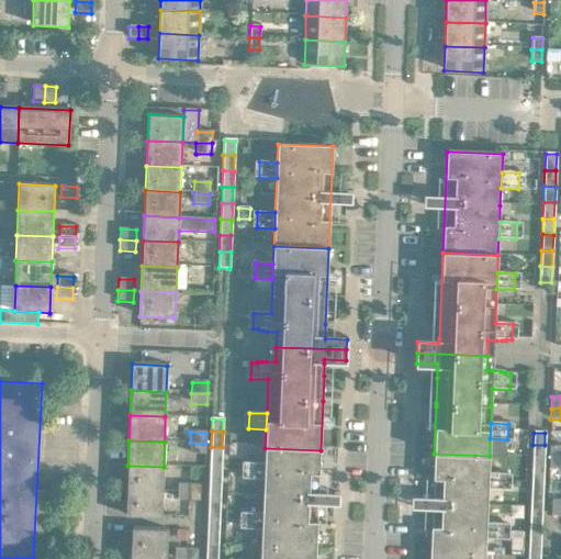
[(205,444),(190,443),(189,454),(205,455),(205,444)]
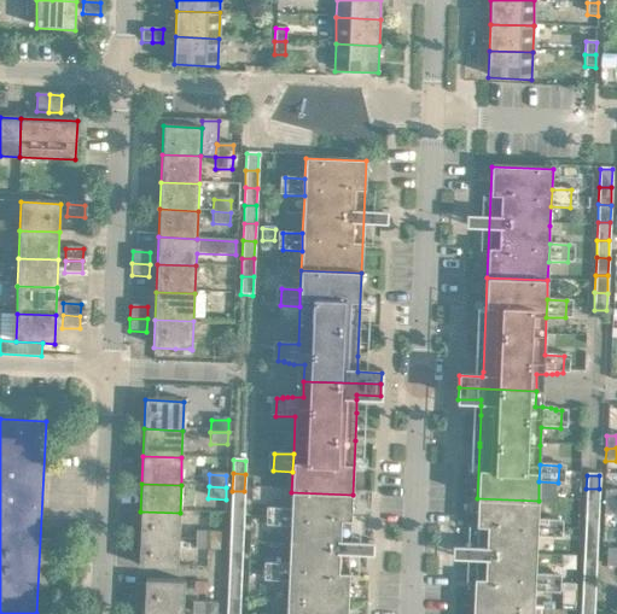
[(586,489),(586,506),(598,507),(599,489),(586,489)]
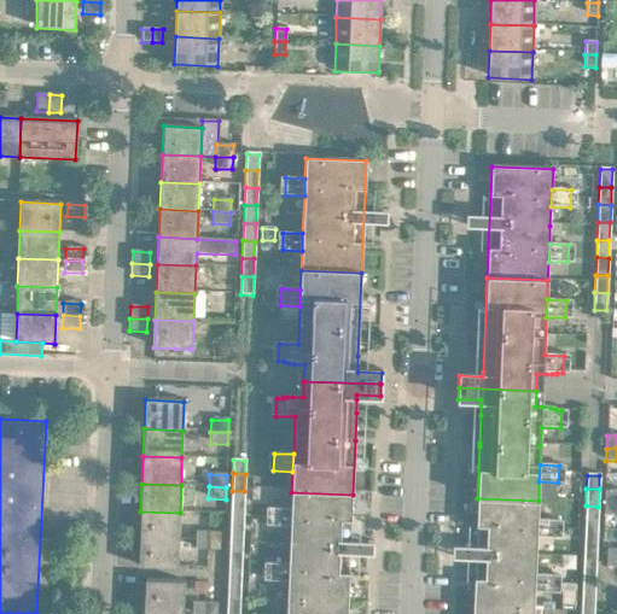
[(232,491),(231,508),(243,509),(244,491),(232,491)]
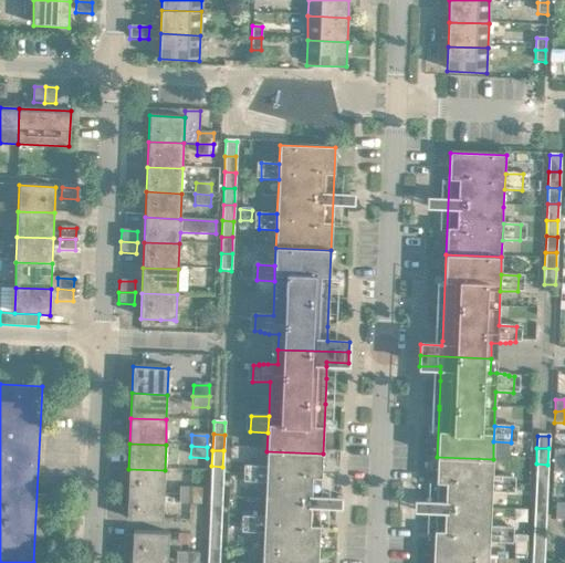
[(564,450),(553,450),(553,461),(564,461),(564,450)]
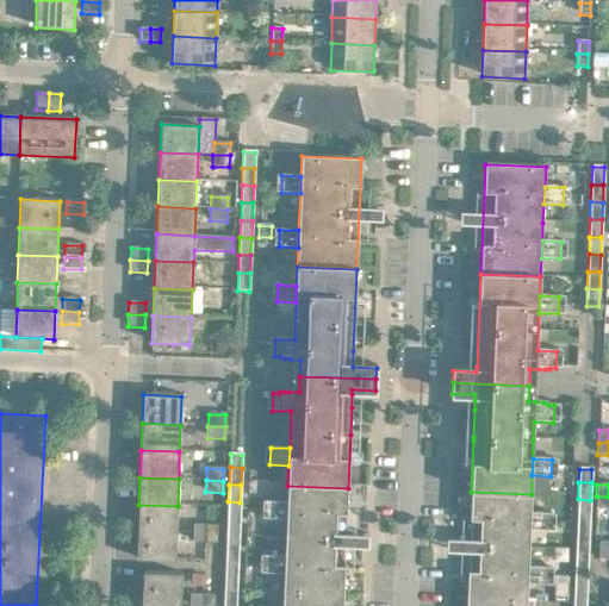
[(284,575),(284,594),(343,597),(348,488),(287,486),(287,504),(286,520),(285,557),(284,575)]
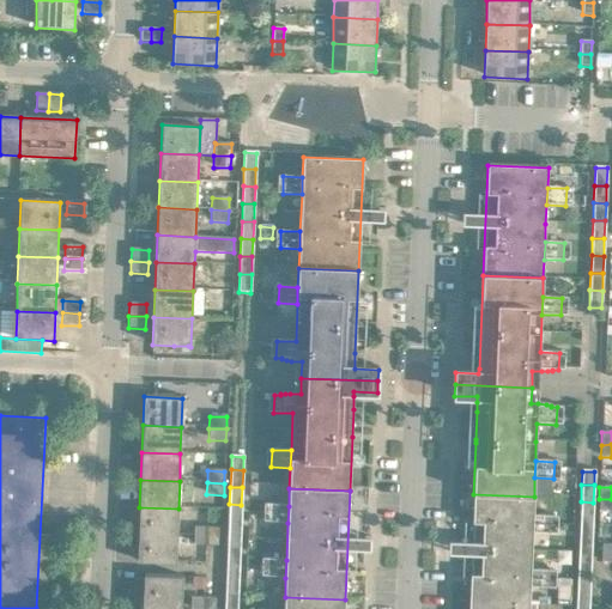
[(473,494),(468,603),(529,607),(529,588),(531,571),(532,534),(533,516),(534,497),(473,494)]
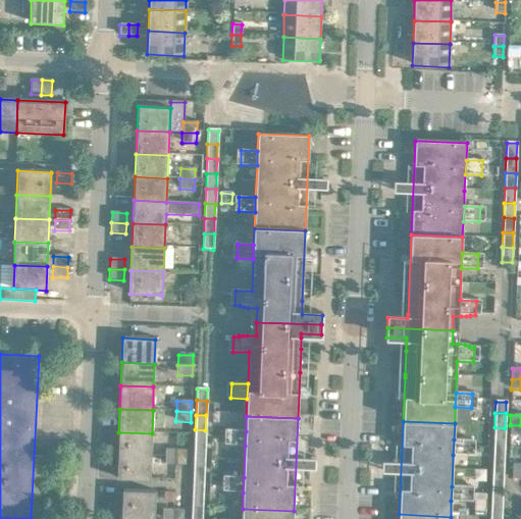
[(520,425),(510,425),(509,435),(520,435),(520,425)]
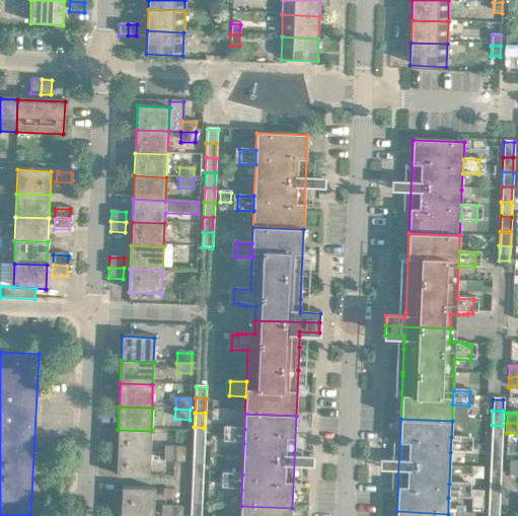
[(492,425),(491,440),(501,440),(502,426),(492,425)]
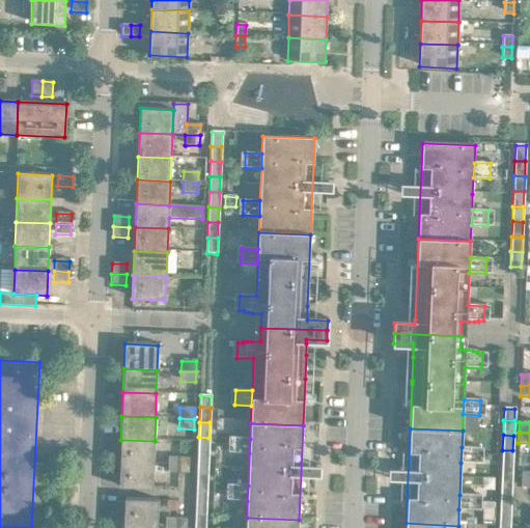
[(198,437),(198,452),(208,453),(208,438),(198,437)]
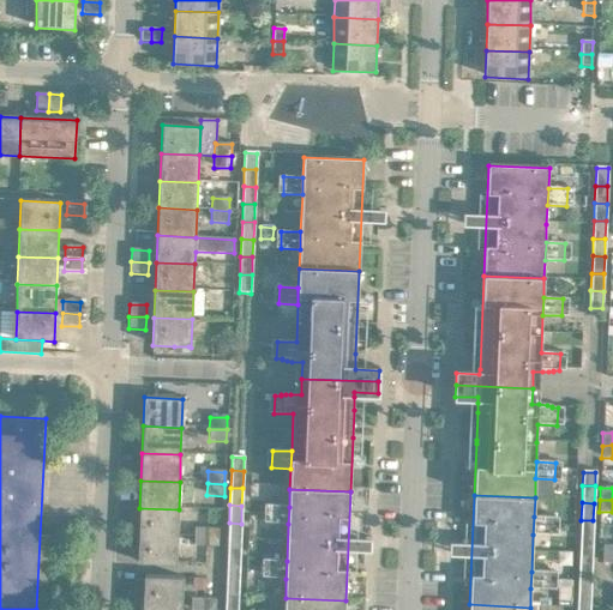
[(269,523),(288,524),(289,507),(270,506),(269,523)]
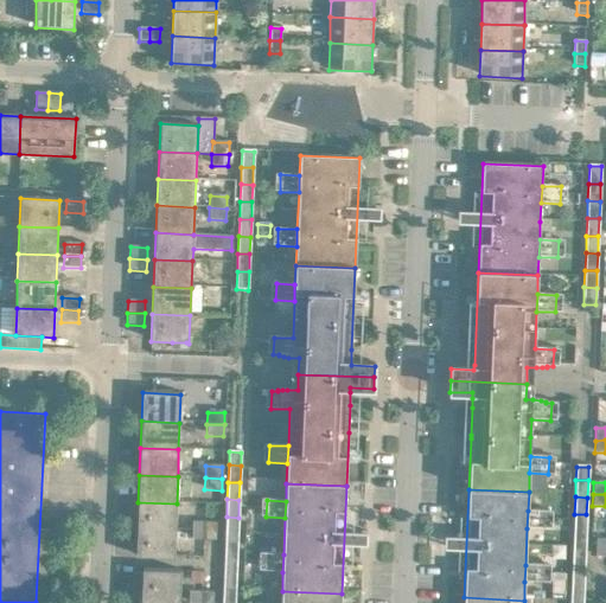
[(138,502),(136,528),(176,531),(177,504),(138,502)]
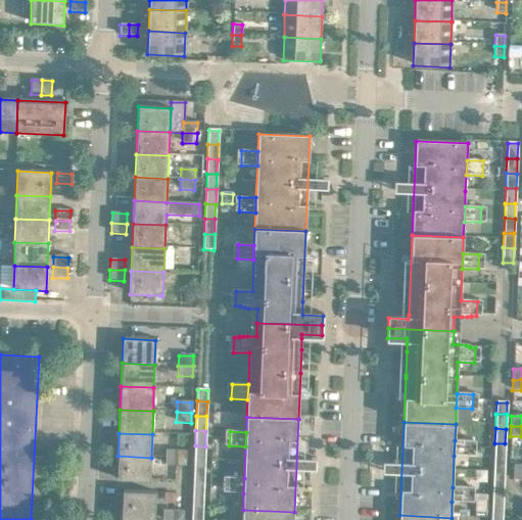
[(471,441),(455,440),(454,456),(470,456),(471,441)]
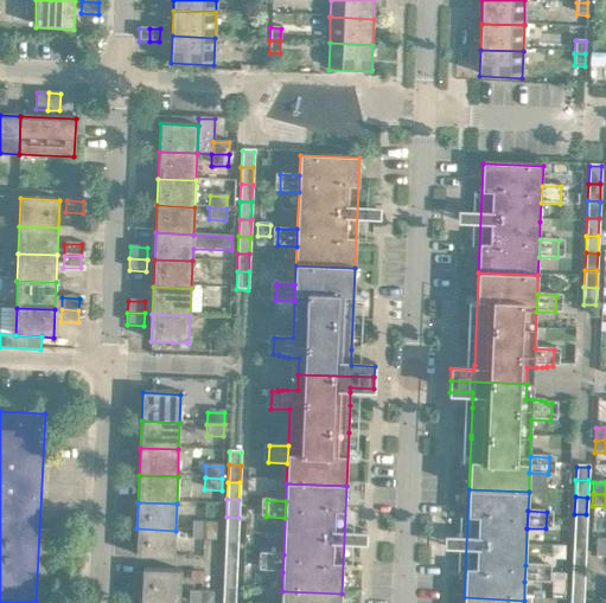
[(574,514),(574,532),(586,532),(586,514),(574,514)]
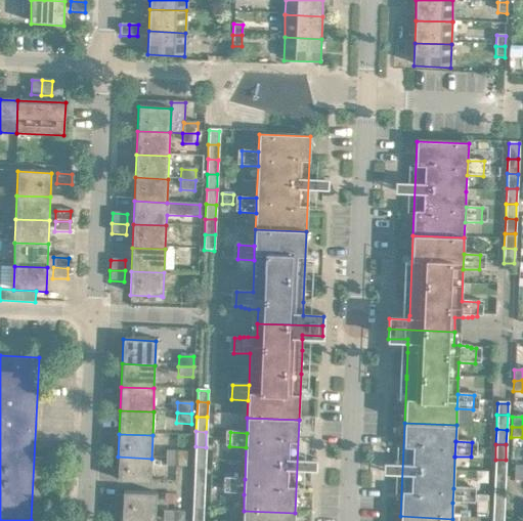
[(195,446),(194,462),(205,462),(206,447),(195,446)]
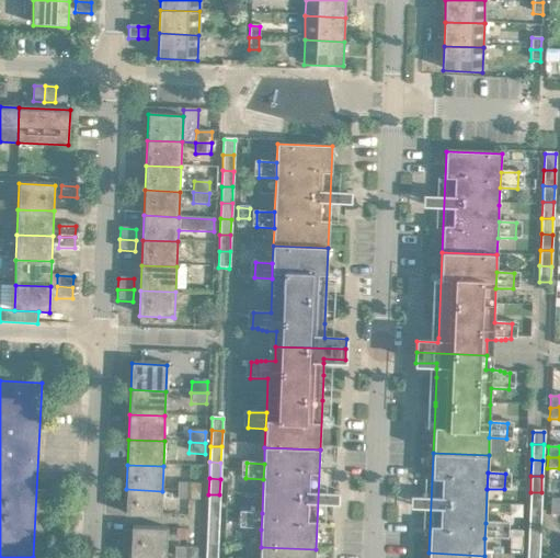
[(176,500),(187,500),(198,500),(200,485),(176,484),(176,500)]
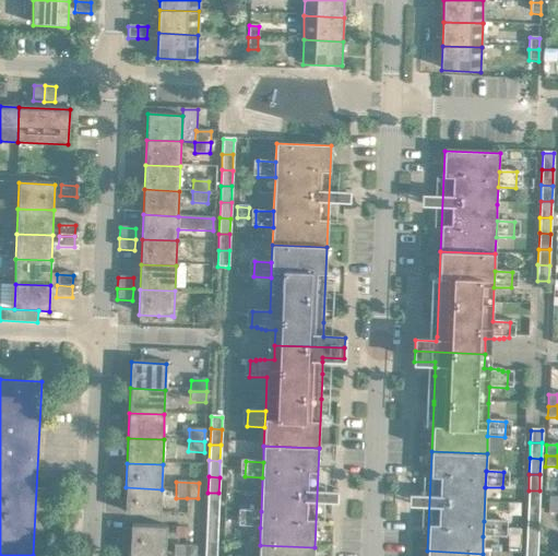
[(162,489),(126,487),(125,513),(161,515),(162,489)]
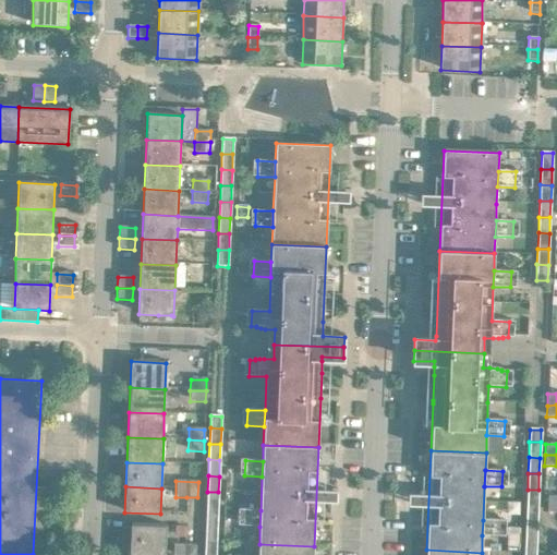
[(528,490),(527,505),(537,506),(539,490),(528,490)]
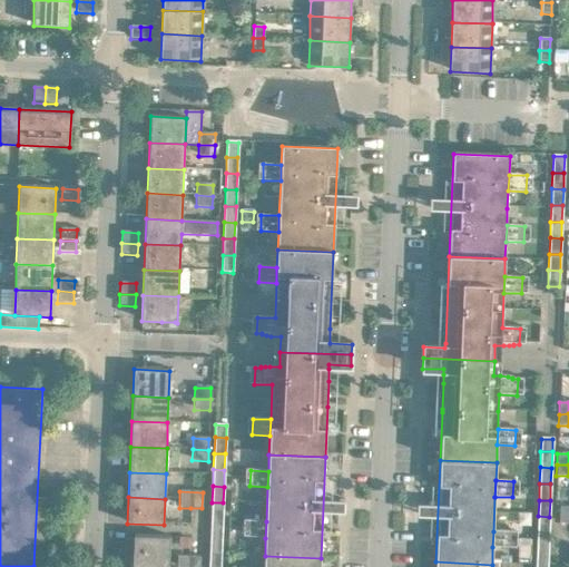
[(212,502),(211,518),(223,519),(223,502),(212,502)]
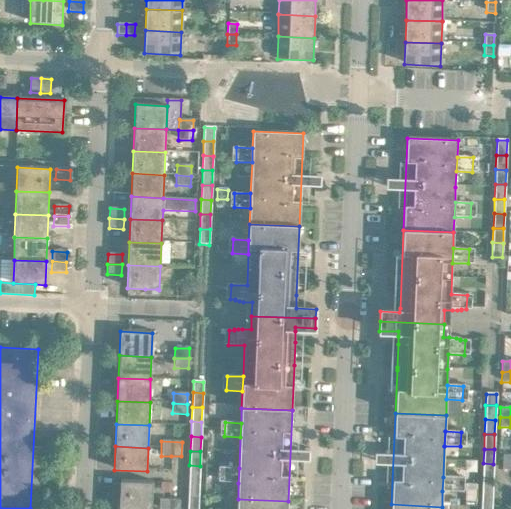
[(501,470),(510,470),(510,456),(502,456),(501,470)]
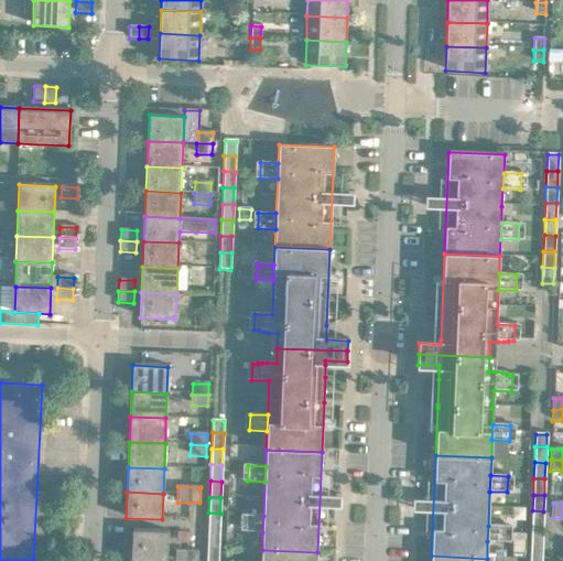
[(532,510),(531,527),(542,527),(543,511),(532,510)]
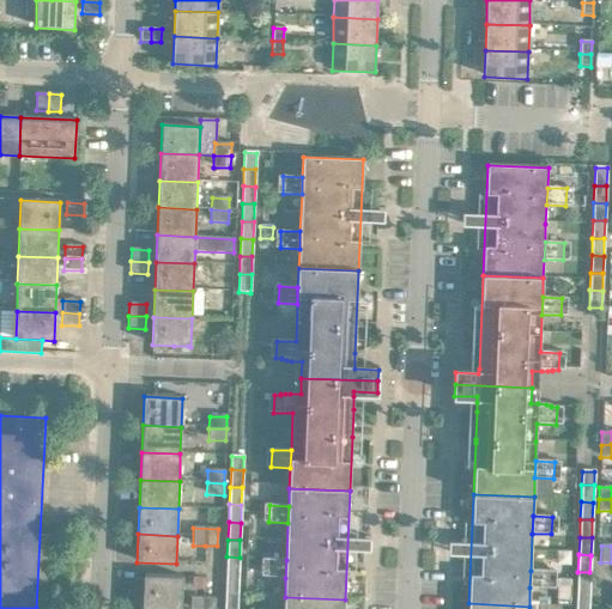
[(226,556),(226,574),(238,574),(240,558),(226,556)]
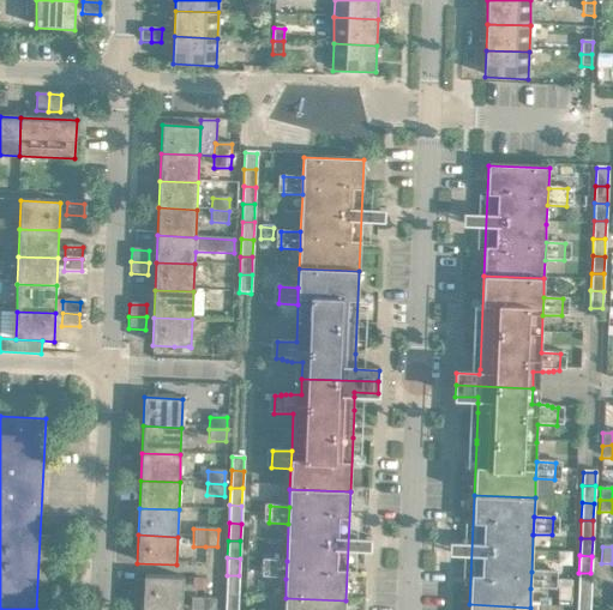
[(266,578),(286,579),(287,561),(268,560),(266,578)]
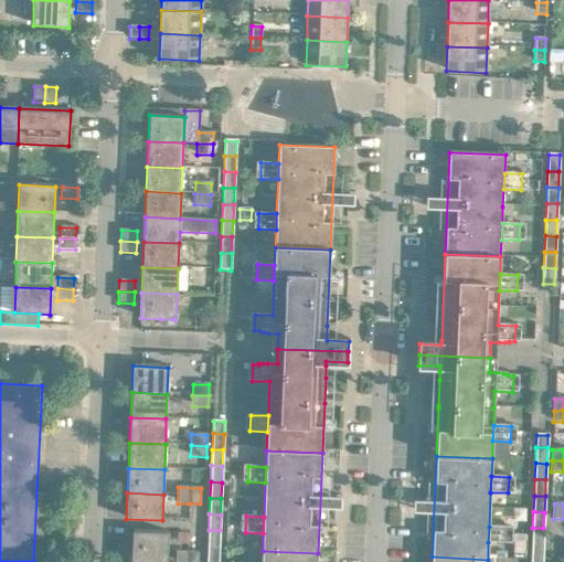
[(489,527),(488,542),(506,543),(507,527),(489,527)]
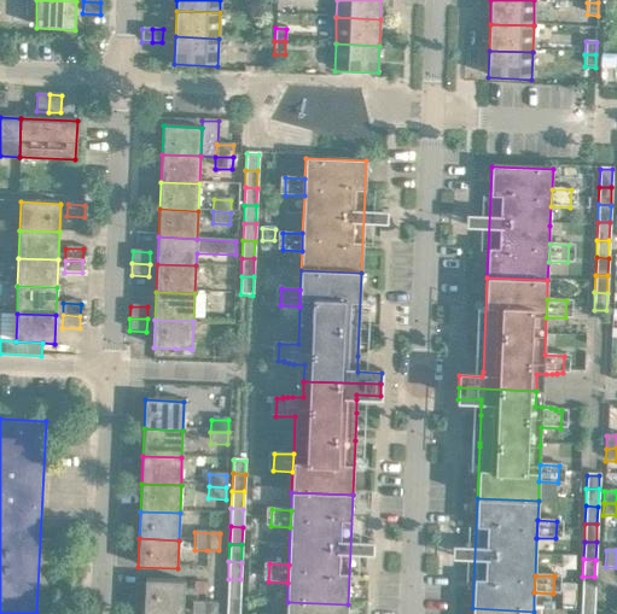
[(582,577),(582,594),(594,595),(594,577),(582,577)]
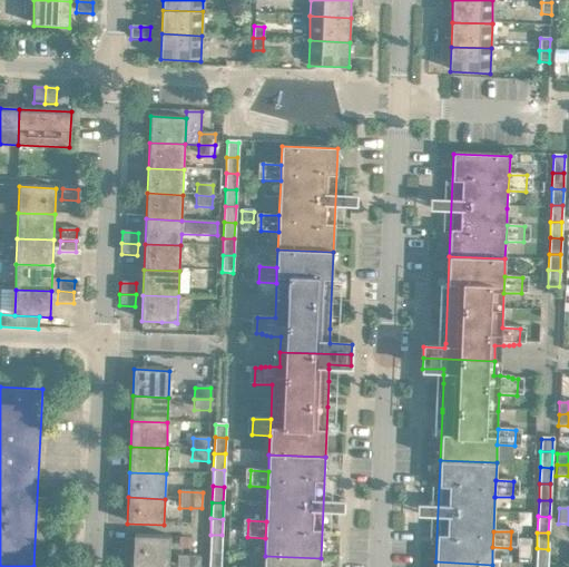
[(211,535),(209,551),(221,551),(222,535),(211,535)]
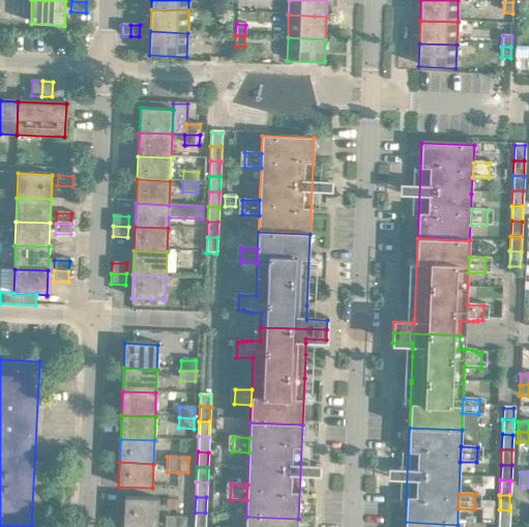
[(124,498),(123,523),(156,524),(157,500),(124,498)]
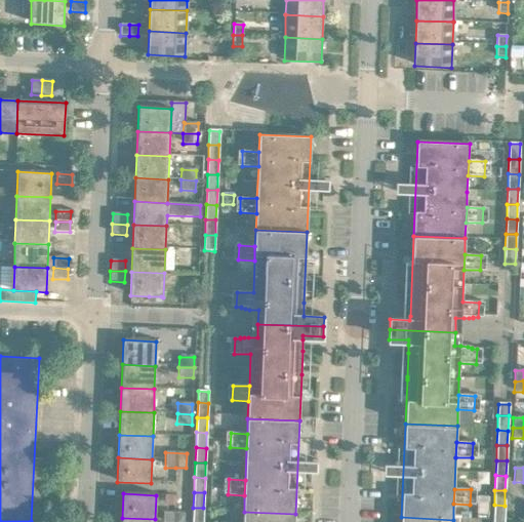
[(477,496),(476,520),(487,520),(488,497),(477,496)]
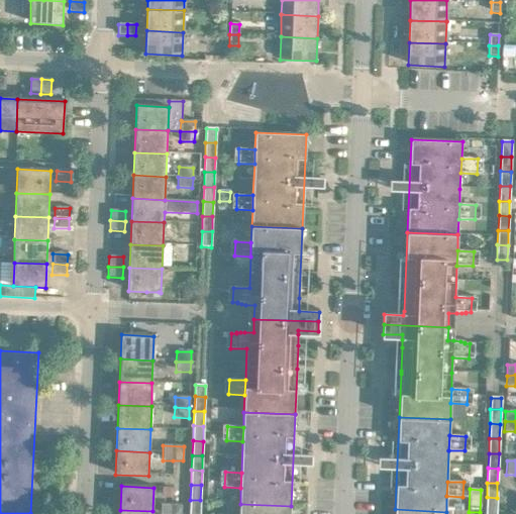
[(487,497),(486,512),(496,513),(497,498),(487,497)]
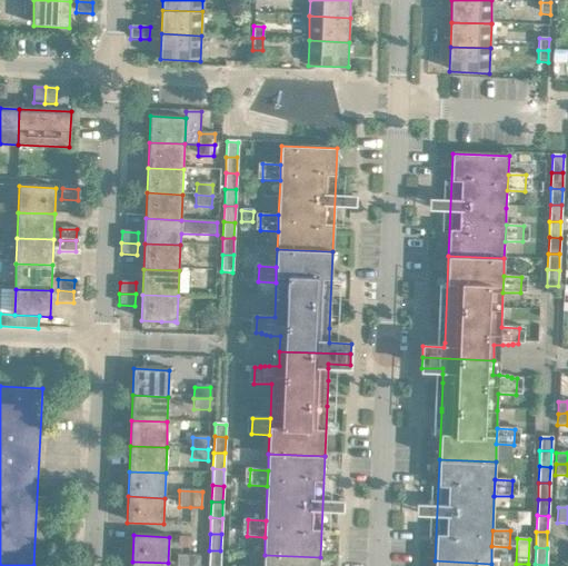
[(209,550),(209,565),(220,565),(220,550),(209,550)]
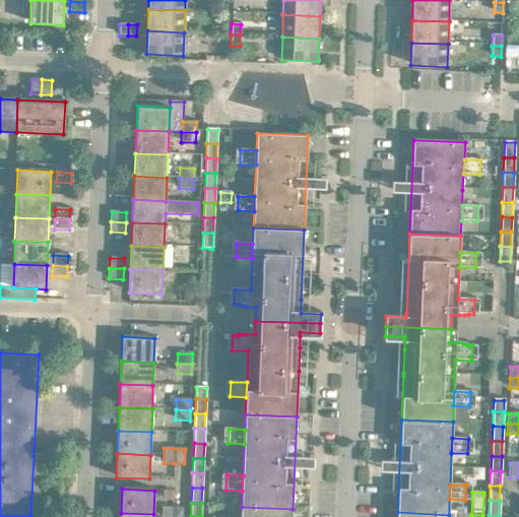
[(292,516),(293,509),(242,507),(241,516),(292,516)]
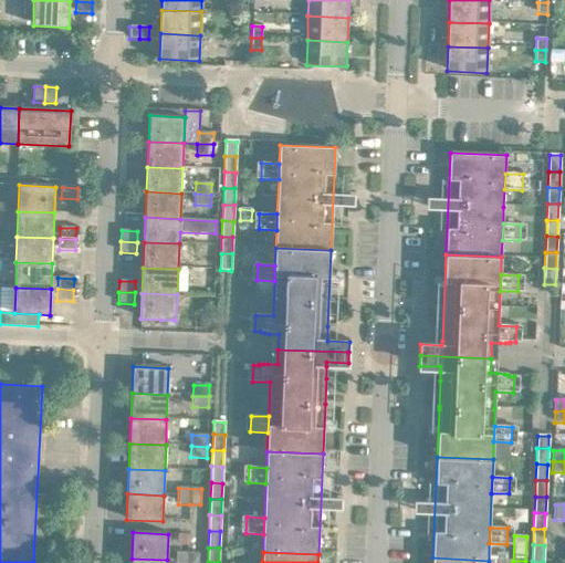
[(197,562),(198,553),(176,553),(175,562),(197,562)]
